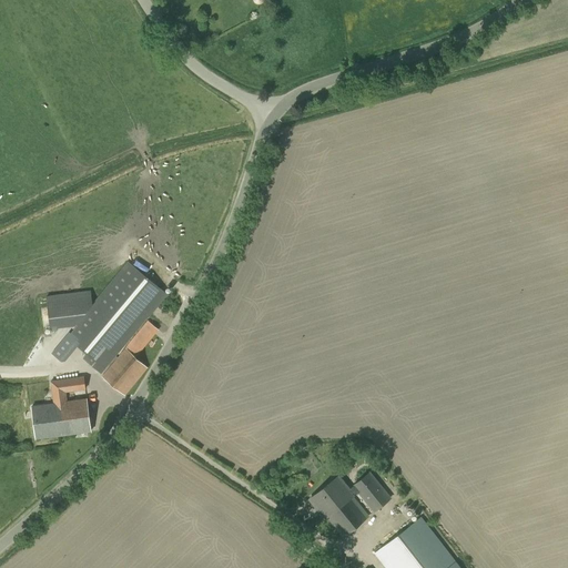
[(78,341),(74,344),(87,354),(83,357),(101,373),(149,317),(144,314),(164,291),(127,261),(92,303),(91,290),(47,295),(50,327),(44,328),(44,335),(48,335),(47,332),(51,332),(51,328),(75,325),(77,324),(78,325),(70,334),(78,341)]
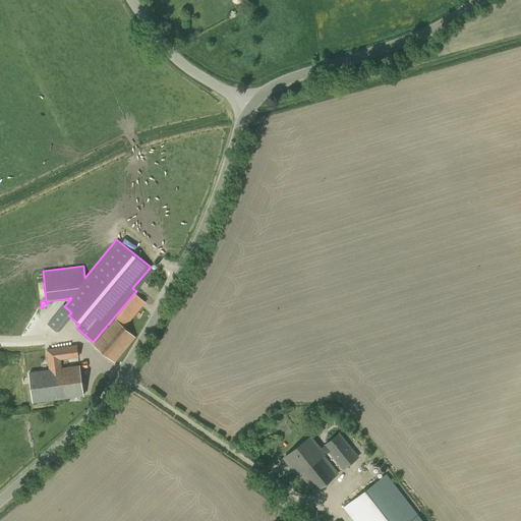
[(93,345),(115,362),(136,337),(125,328),(146,302),(135,294),(93,345)]
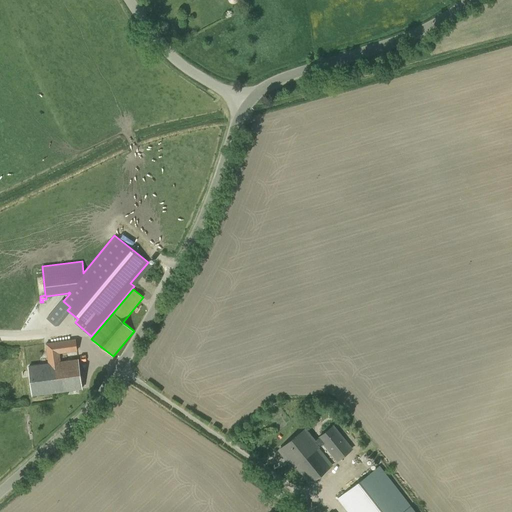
[(77,351),(75,339),(45,344),(47,363),(28,366),(32,396),(82,389),(78,359),(60,361),(59,354),(77,351)]
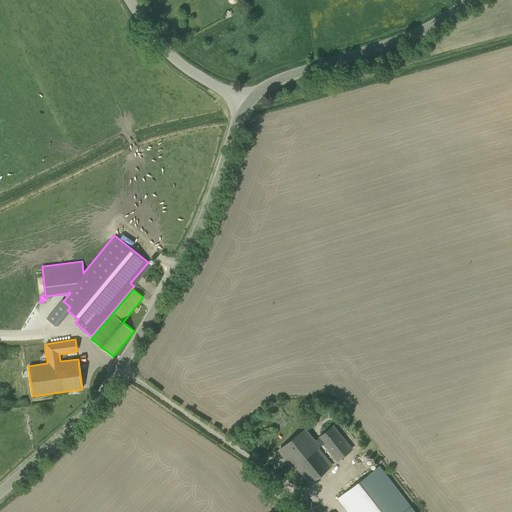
[(338,460),(352,449),(345,440),(344,440),(333,426),(315,441),(305,429),(279,449),(288,461),(291,460),(309,483),(331,466),(317,448),(323,443),(337,461),(338,460)]
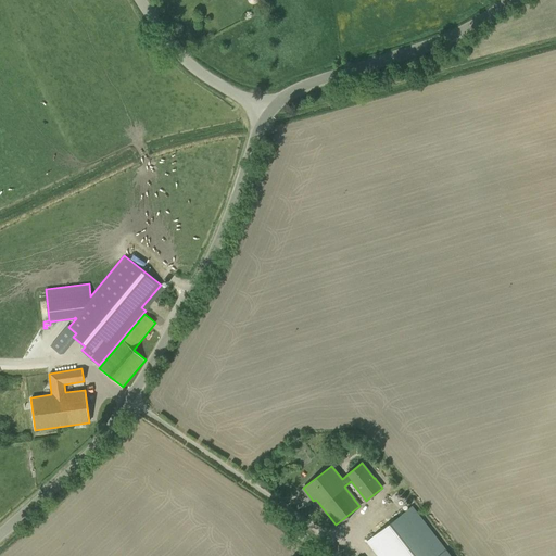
[(451,555),(446,550),(445,550),(412,506),(367,542),(378,555),(451,555)]
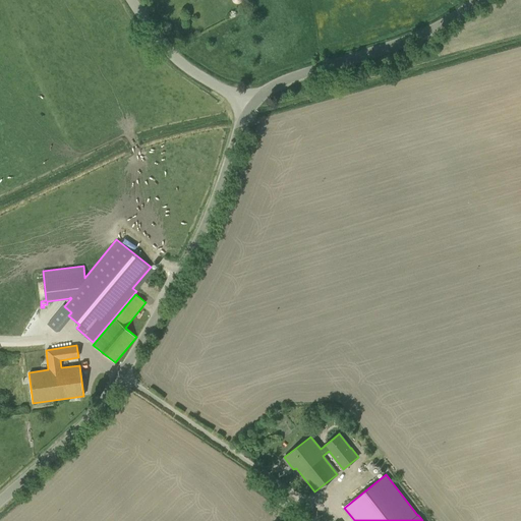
All buildings are outlined.
